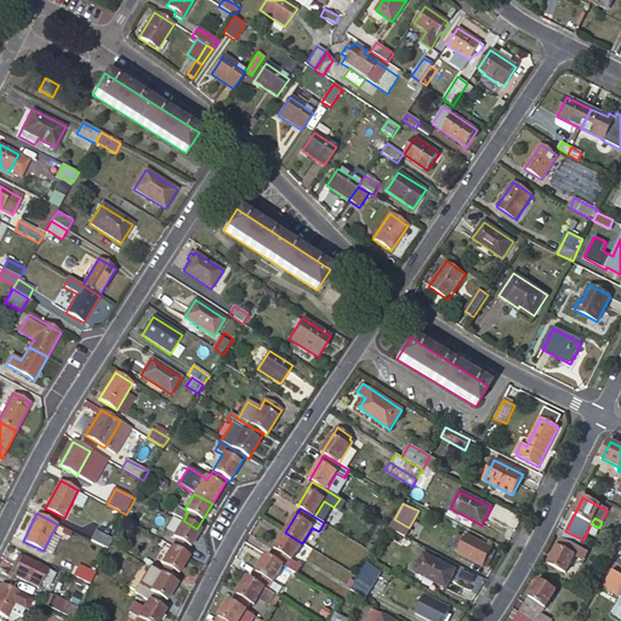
[(394,519),(388,529),(404,537),(409,528),(394,519)]
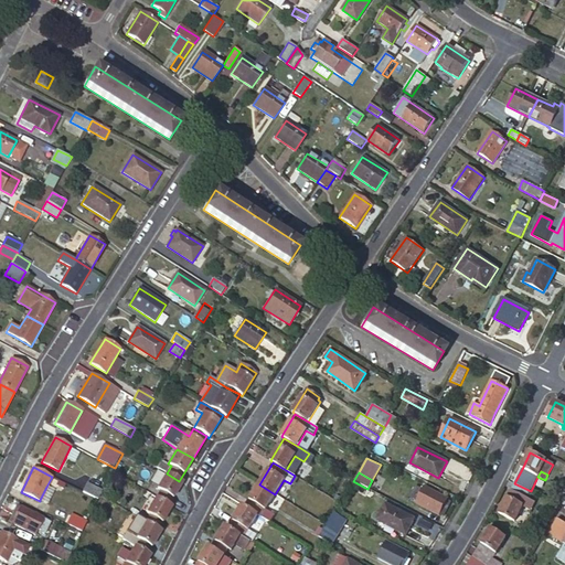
[(169,505),(182,482),(179,481),(167,473),(158,489),(160,490),(156,498),(169,505)]
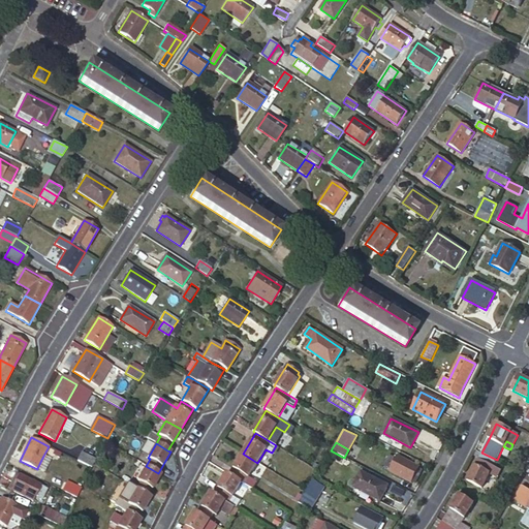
[(95,463),(96,460),(83,453),(79,461),(92,468),(95,463)]
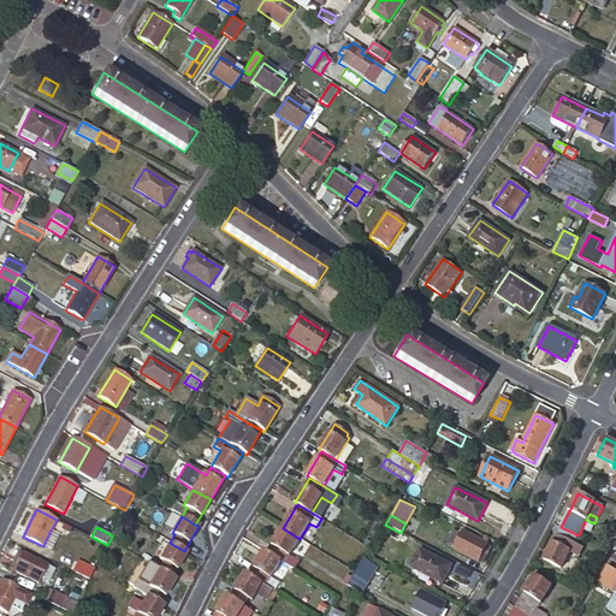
[(574,544),(579,535),(561,527),(554,543),(552,543),(544,561),(562,569),(569,552),(578,557),(582,548),(574,544)]
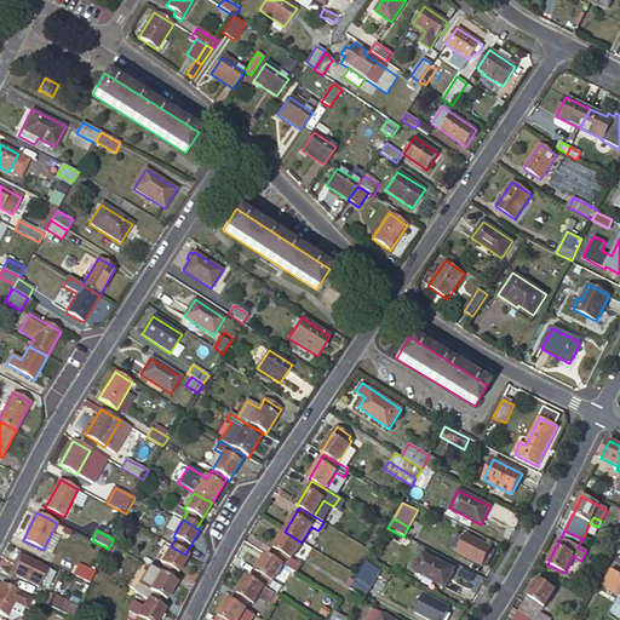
[(285,532),(269,555),(283,564),(302,577),(306,568),(292,558),(302,543),(285,532)]
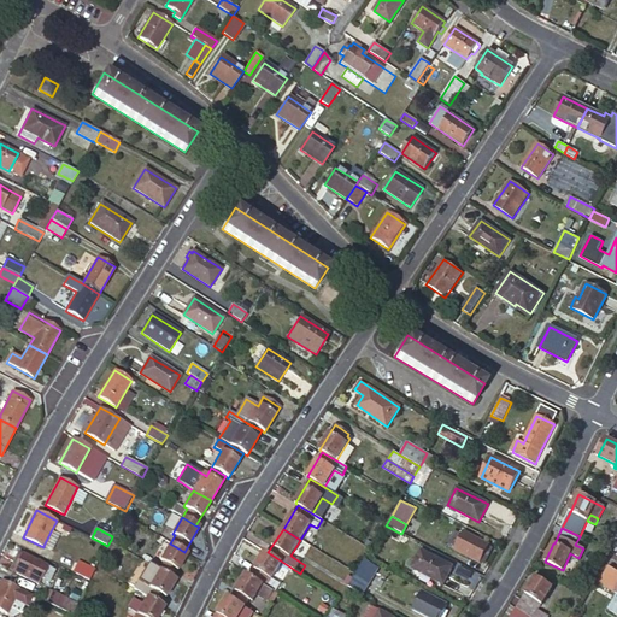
[(51,532),(43,546),(52,550),(59,535),(51,532)]
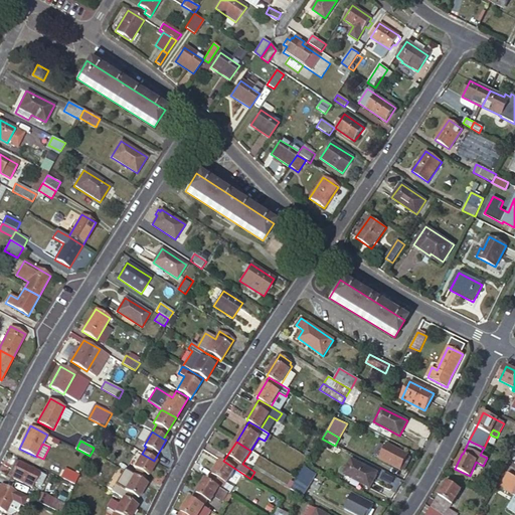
[(407,456),(408,455),(386,445),(379,459),(400,470),(401,469),(407,456)]
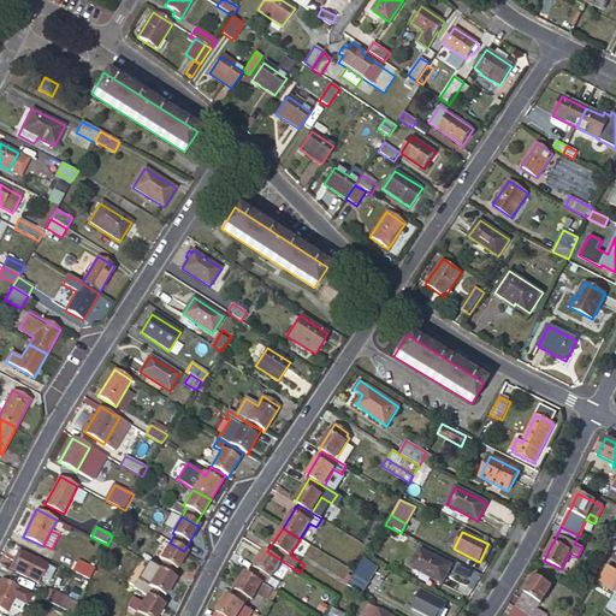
[(172,578),(187,552),(184,551),(170,543),(160,560),(164,561),(159,569),(172,578)]
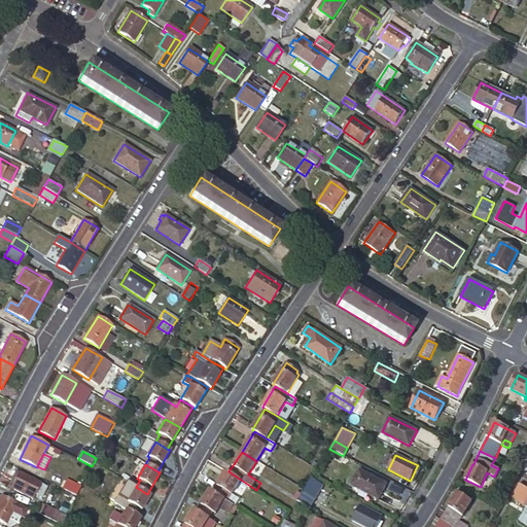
[(411,480),(413,481),(420,468),(417,466),(411,480)]
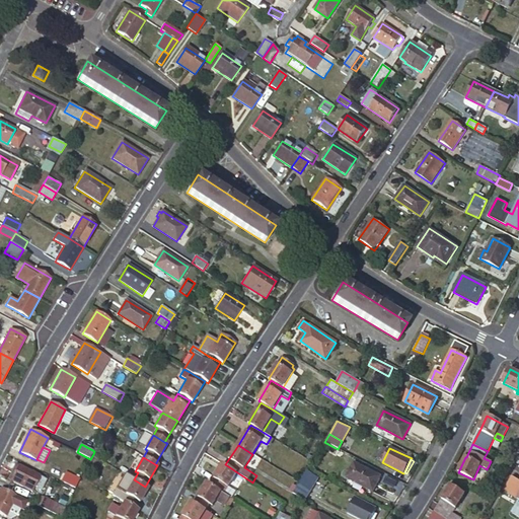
[(225,464),(223,463),(210,485),(221,492),(230,497),(234,499),(238,492),(229,486),(237,472),(225,464)]
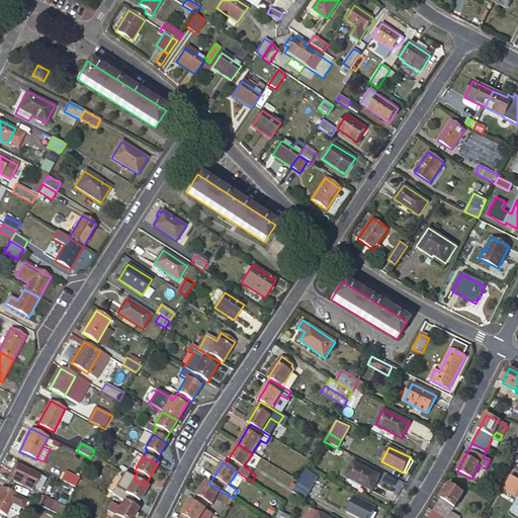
[(371,490),(379,476),(353,462),(346,477),(371,490)]
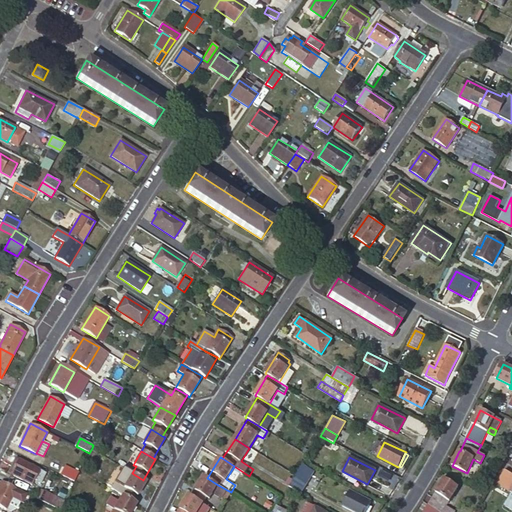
[(11,474),(18,459),(16,458),(8,473),(11,474)]
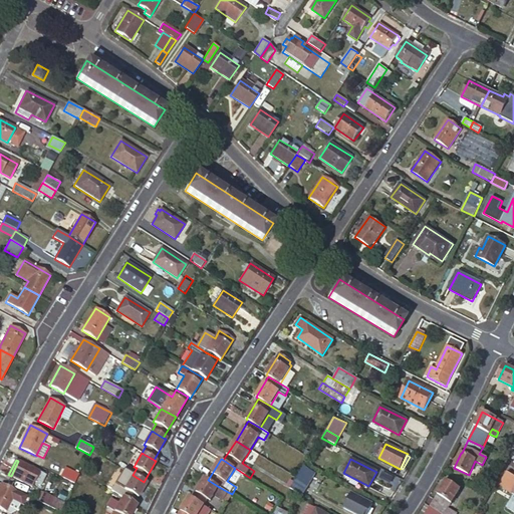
[(39,472),(18,461),(11,476),(11,477),(32,487),(39,472)]
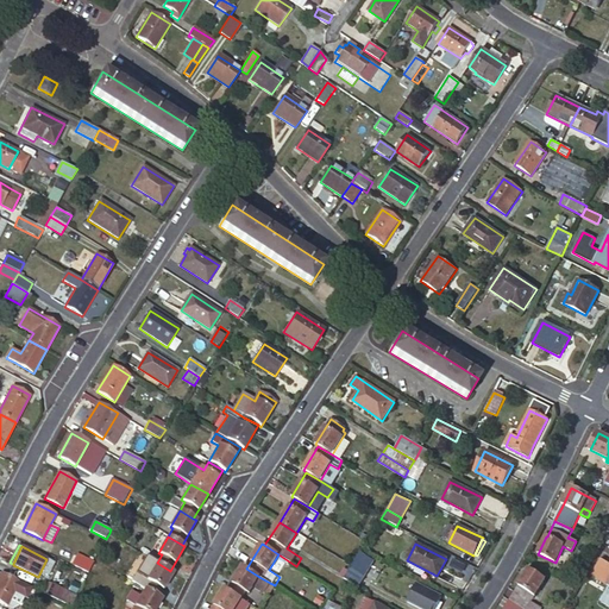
[(73,565),(88,573),(94,563),(77,554),(73,565)]
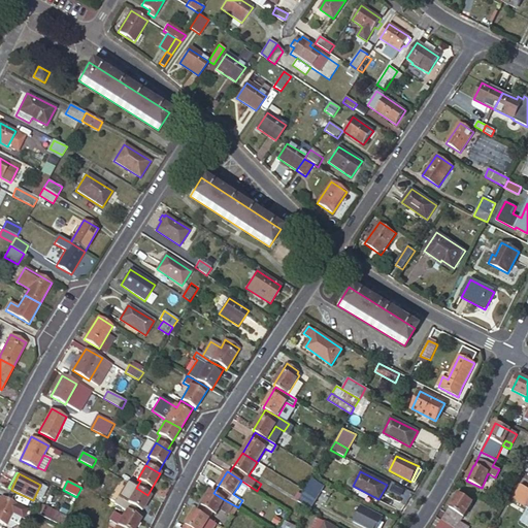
[(147,495),(136,488),(124,481),(111,502),(126,510),(137,519),(151,497),(147,495)]
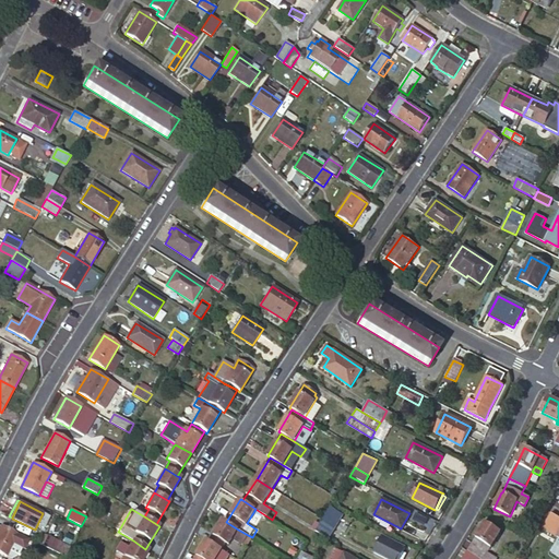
[(342,518),(330,511),(323,520),(322,522),(334,530),(342,518)]
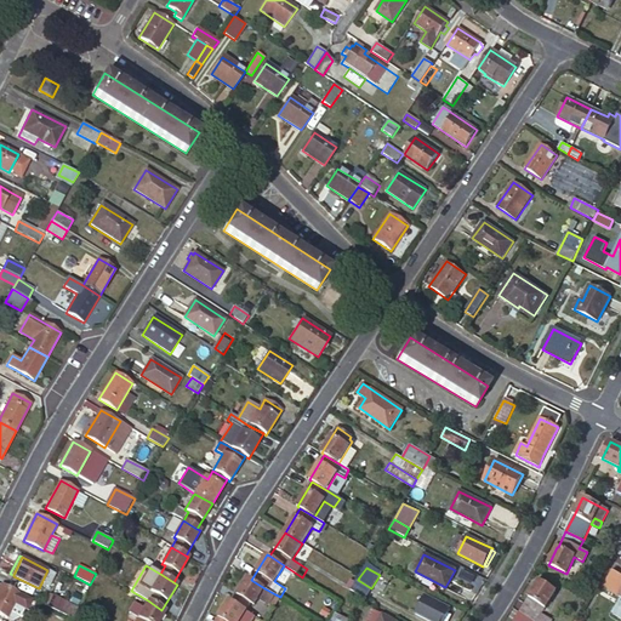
[(620,575),(613,570),(603,587),(620,597),(620,575)]
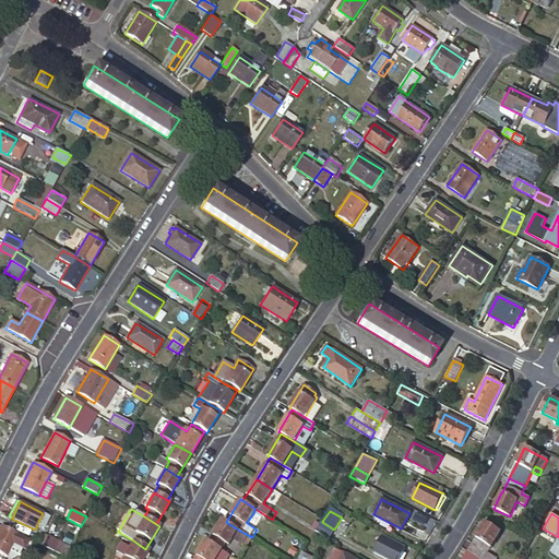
[(226,522),(223,520),(210,542),(222,549),(226,542),(229,544),(234,537),(244,544),(248,535),(238,530),(226,522)]
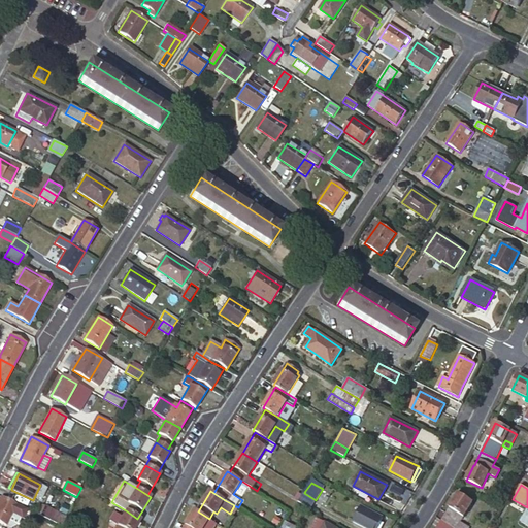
[(310,508),(316,500),(304,493),(298,501),(310,508)]
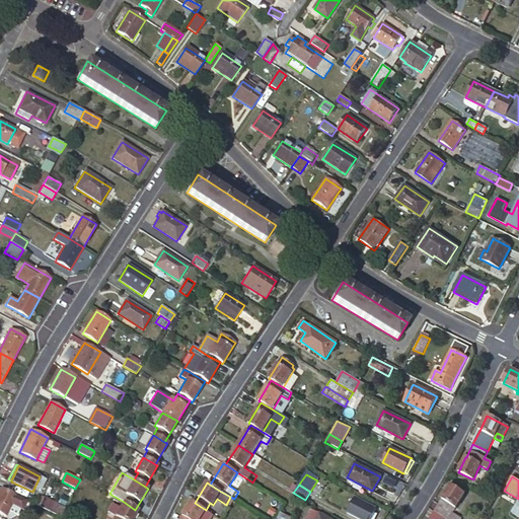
[(442,500),(434,512),(444,518),(460,518),(452,513),(464,494),(450,486),(442,500)]
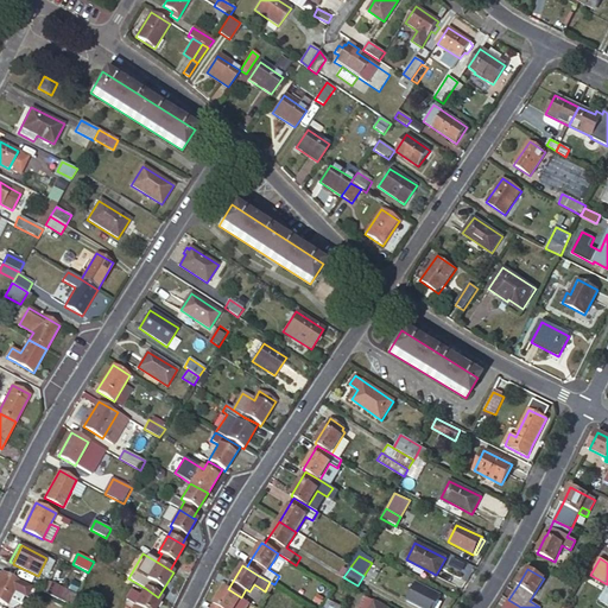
[(31,587),(1,572),(0,575),(0,602),(7,606),(14,590),(24,595),(26,596),(31,587)]
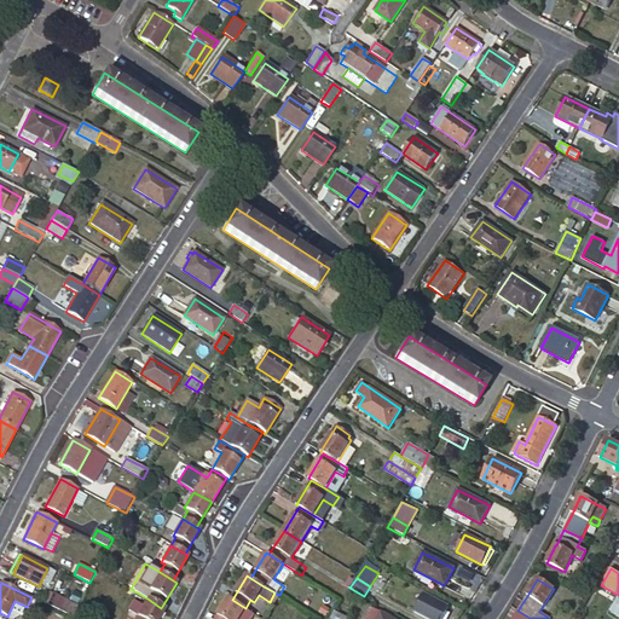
[(46,605),(71,617),(76,606),(51,594),(46,605)]
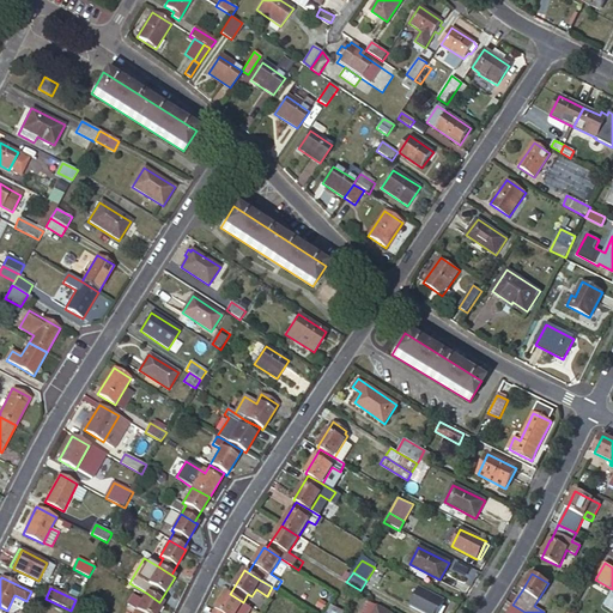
[(443,605),(444,601),(419,588),(410,606),(424,612),(442,612),(445,606),(443,605)]
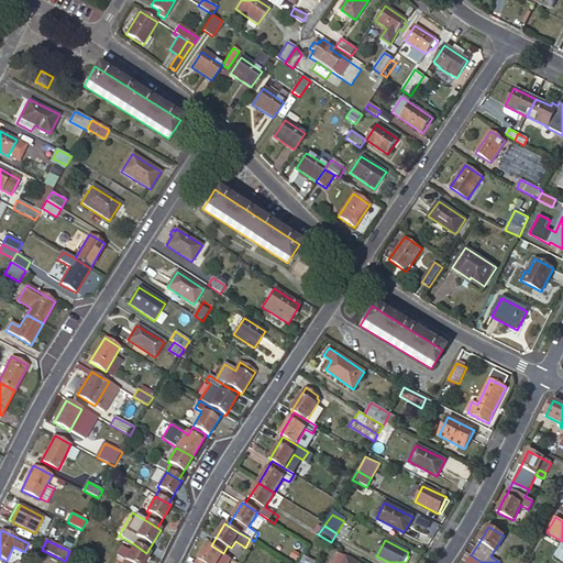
[(211,545),(208,543),(195,562),(228,562),(231,559),(223,553),(211,545)]
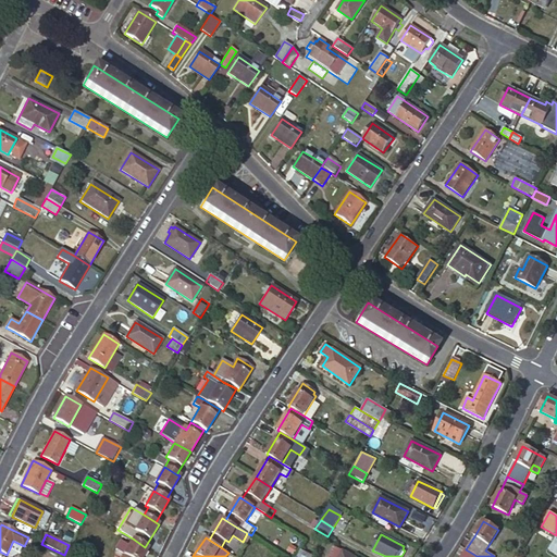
[(141,556),(148,548),(145,547),(133,539),(128,546),(120,541),(115,549),(123,555),(121,556),(141,556)]
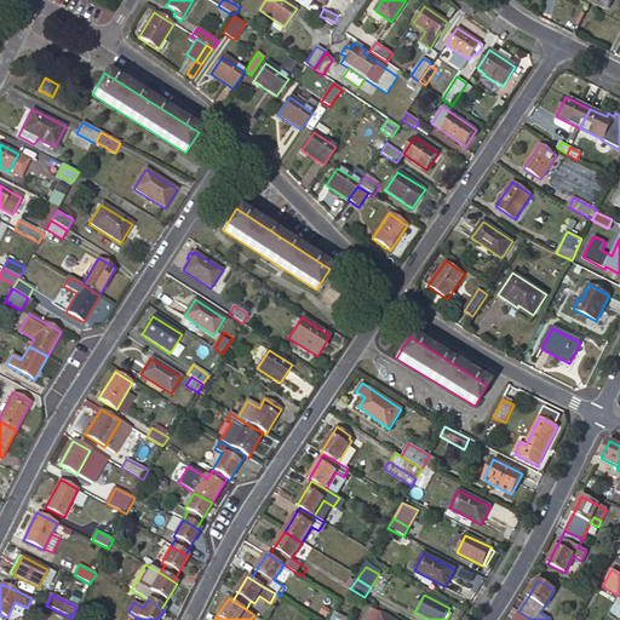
[(15,602),(7,618),(11,619),(13,619),(21,615),(24,607),(15,602)]
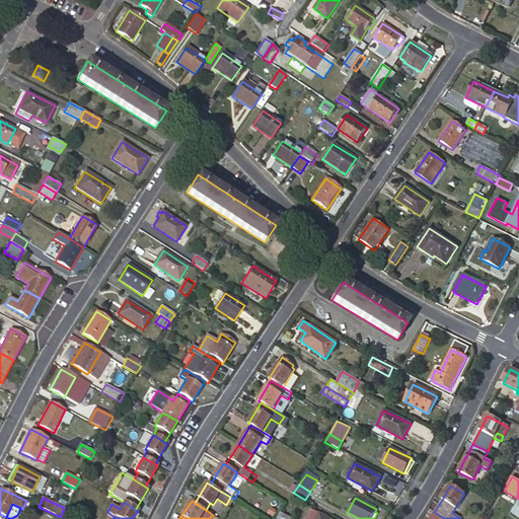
[(329,518),(311,509),(306,518),(329,518)]
